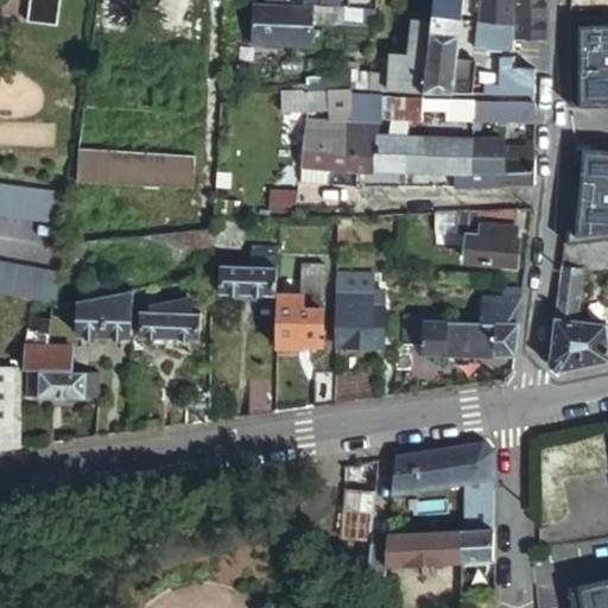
[(97,0),(95,25),(94,37),(128,40),(133,2),(132,0),(97,0)]
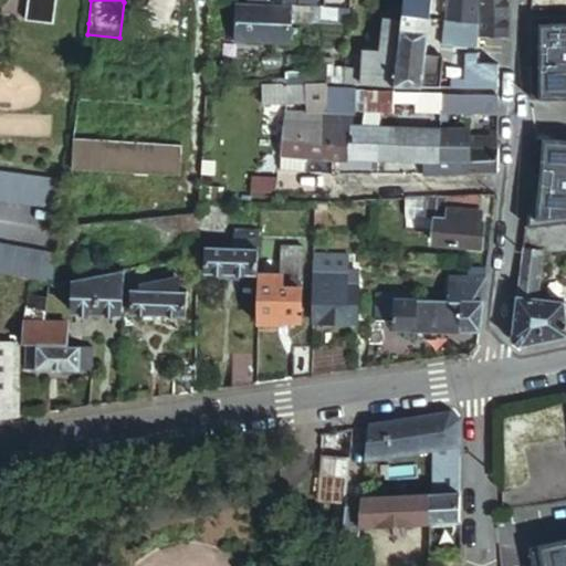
[(404,0),(402,17),(429,20),(431,0),(404,0)]
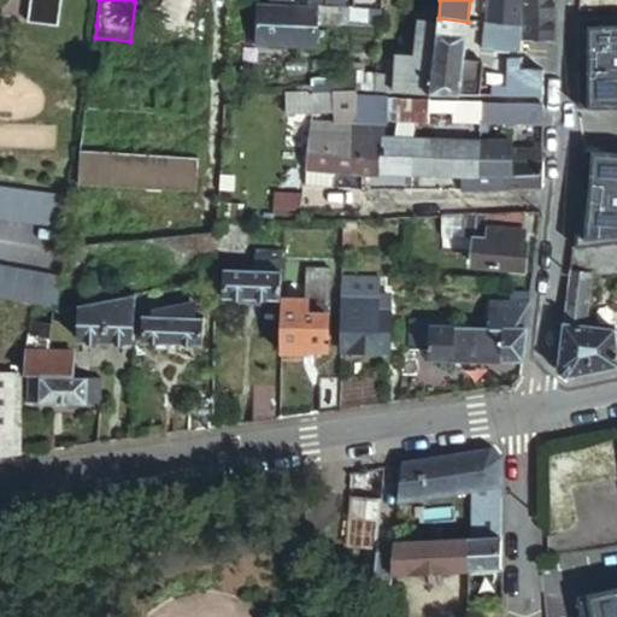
[(488,0),(487,25),(521,31),(521,43),(553,45),(553,37),(553,0),(488,0)]
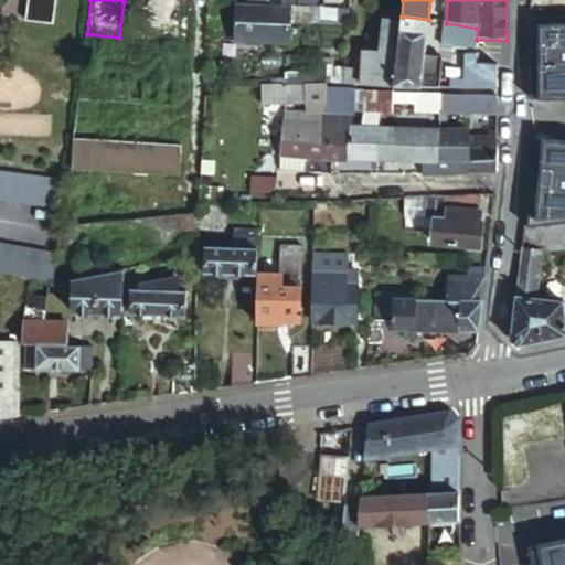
[(305,7),(299,7),(262,3),(234,2),(225,2),(223,41),(289,43),(291,21),(310,22),(311,7),(305,7)]
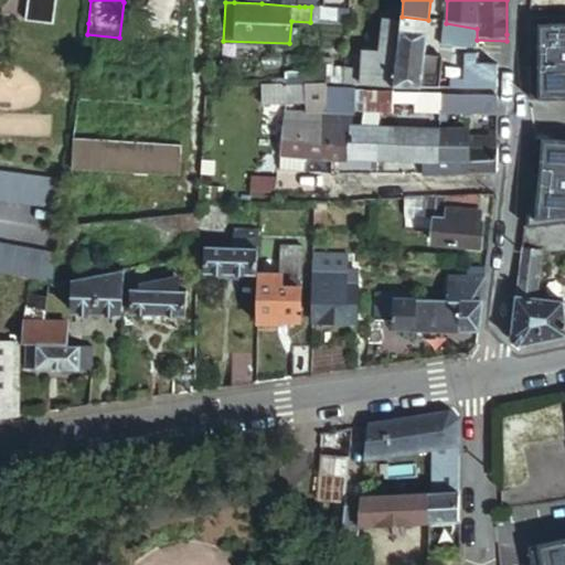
[(320,7),(318,7),(311,7),(310,22),(319,22),(320,7)]
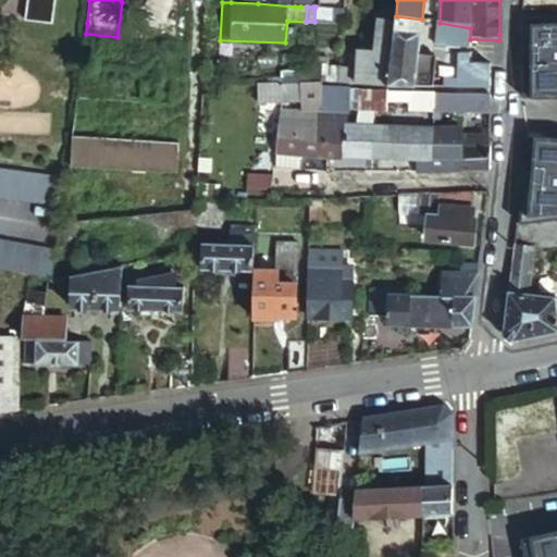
[(395,21),(387,85),(433,86),(436,58),(419,56),(422,20),(396,16),(395,21)]
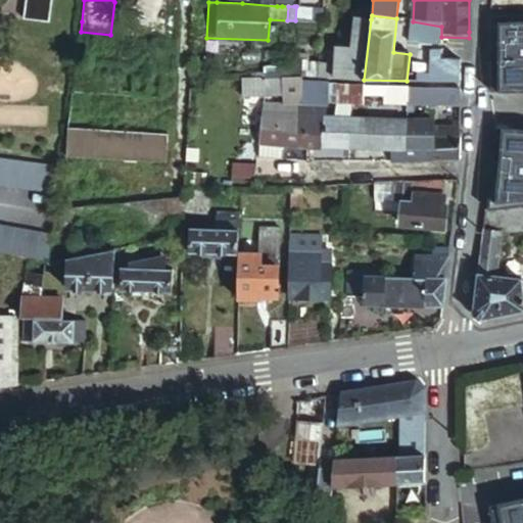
[(522,15),(491,17),(491,49),(522,48),(522,15)]
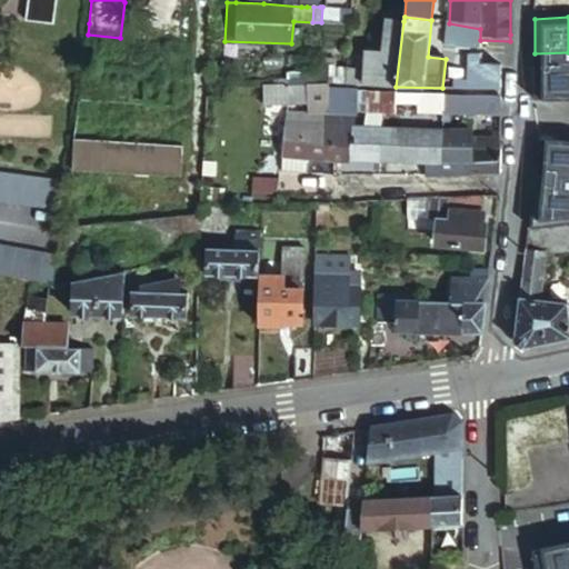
[(316,85),(330,83),(380,86),(396,87),(403,21),(387,20),(383,53),(366,51),(365,71),(348,70),(335,69),(335,66),(315,67),(316,85)]
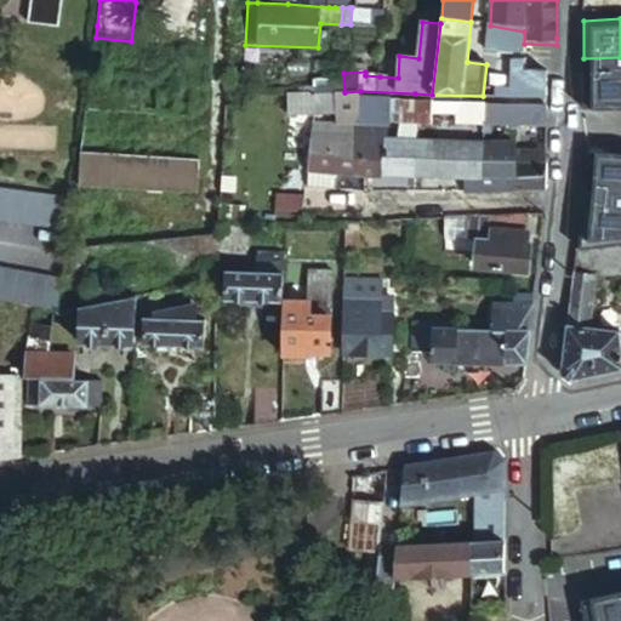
[(524,32),(490,26),(486,52),(499,52),(506,53),(523,55),(524,44),(524,32)]
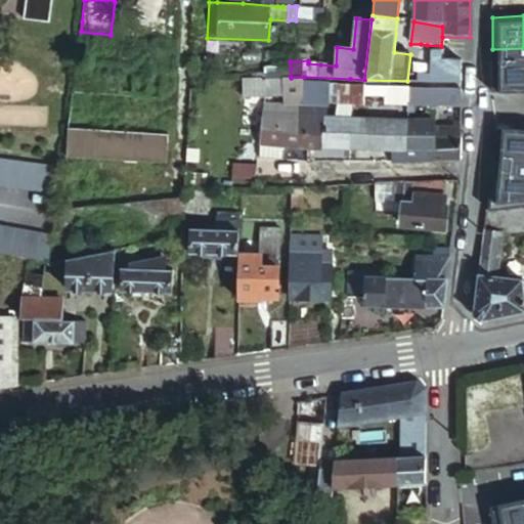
[(523,48),(492,49),(491,61),(523,61),(523,48)]
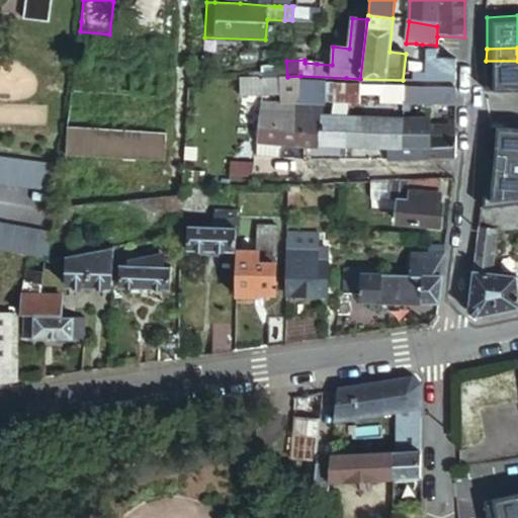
[(413,80),(456,81),(457,61),(439,61),(439,51),(425,51),(425,66),(424,66),(424,72),(413,72),(413,80)]
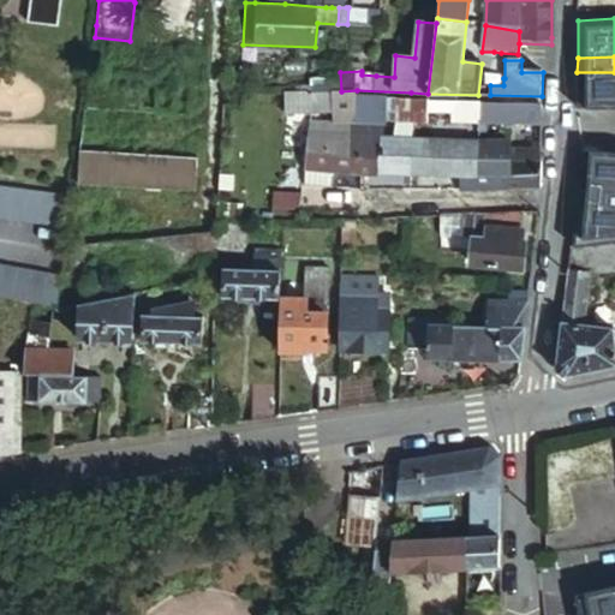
[(614,72),(577,72),(577,108),(614,108),(614,72)]
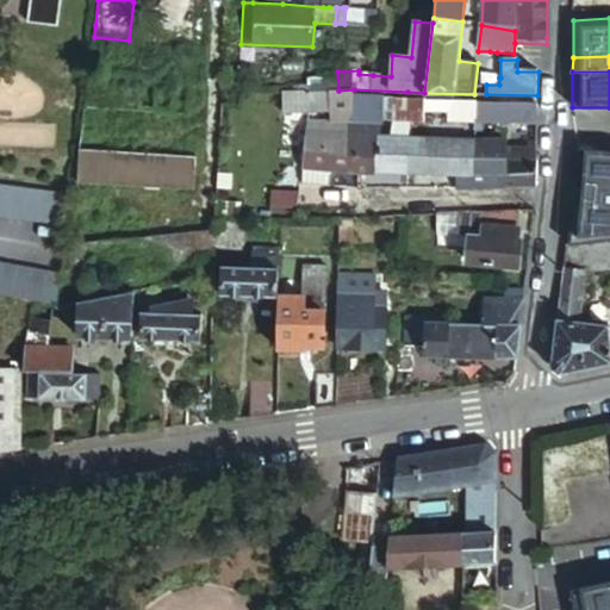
[(331,172),(358,173),(358,160),(356,151),(355,142),(354,123),(352,123),(353,97),(354,89),(338,91),(330,91),(284,91),(282,112),(330,112),(329,122),(307,122),(303,169),(331,172)]
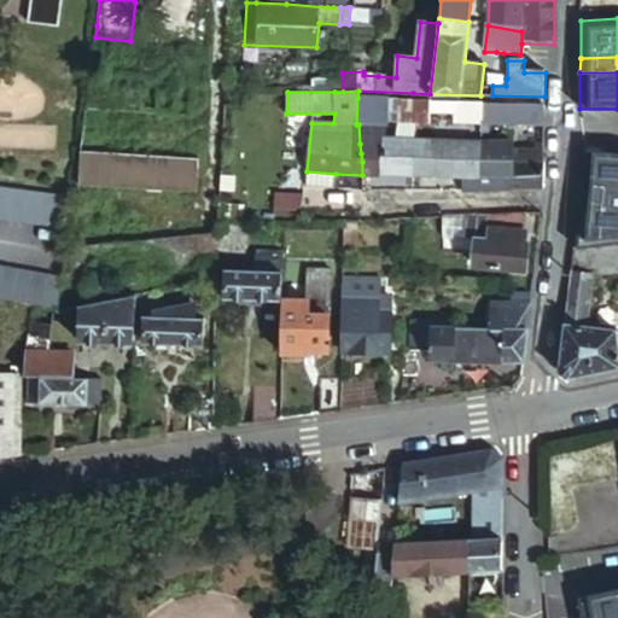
[(388,99),(357,98),(356,124),(359,124),(386,126),(386,121),(388,99)]
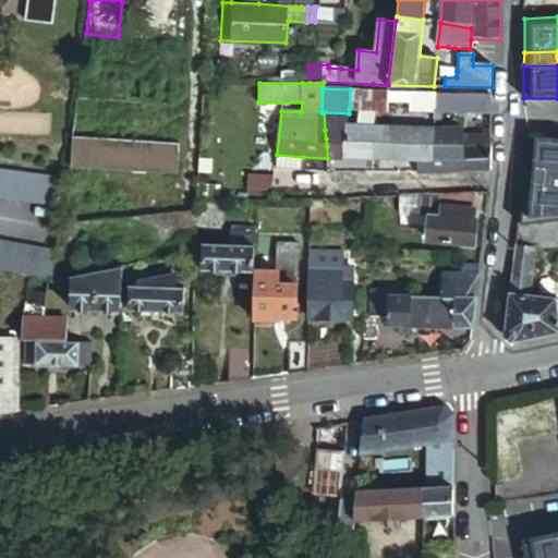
[(387,92),(350,89),(349,109),(373,110),(386,110),(387,92)]
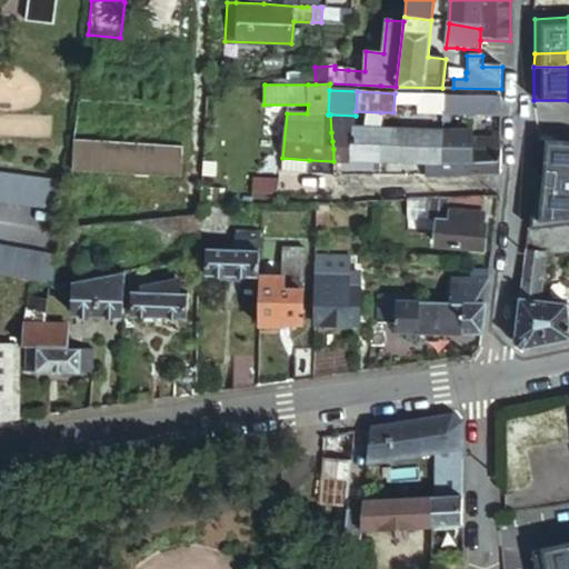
[(417,113),(418,93),(395,93),(393,112),(417,113)]
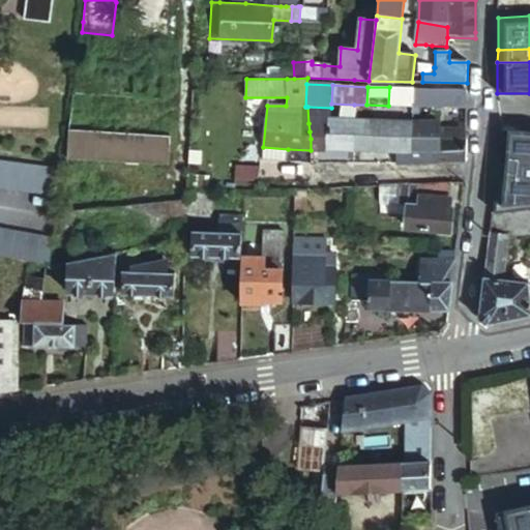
[(412,106),(413,88),(389,87),(388,106),(412,107),(412,106)]
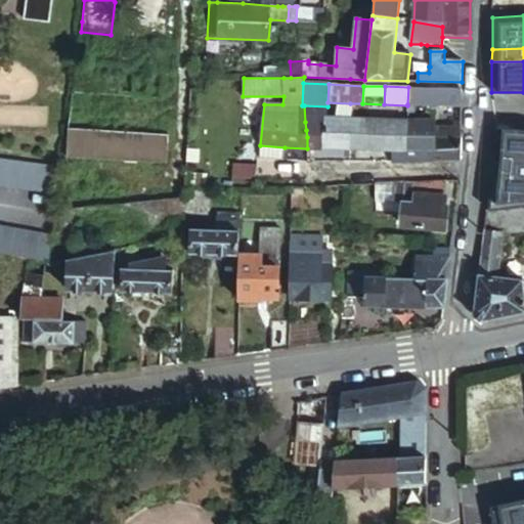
[(462,104),(462,90),(408,87),(407,104),(462,106),(462,104)]
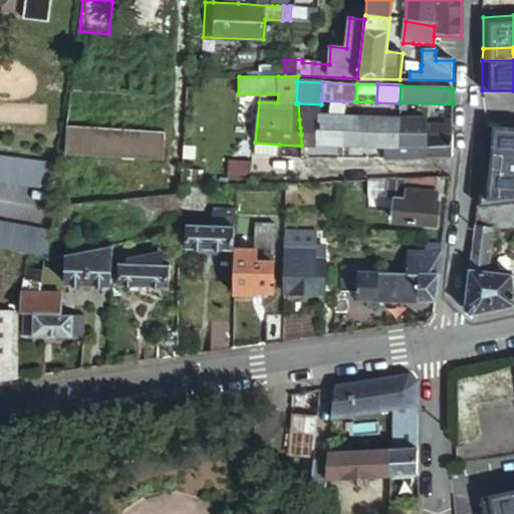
[(301,146),(319,148),(319,145),(320,115),(321,104),(298,103),(299,119),(300,127),(301,135),(301,146)]
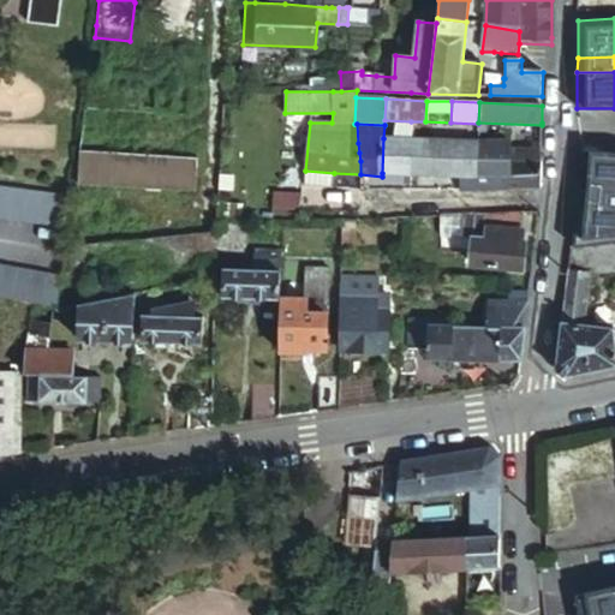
[(383,138),(382,173),(410,174),(412,139),(383,138)]
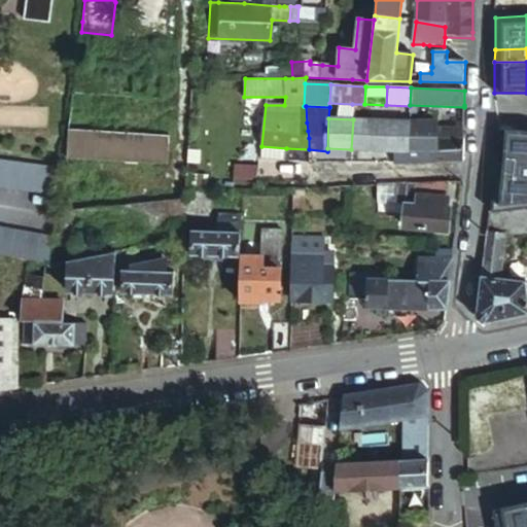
[(353,119),(351,149),(384,151),(385,132),(386,120),(353,119)]
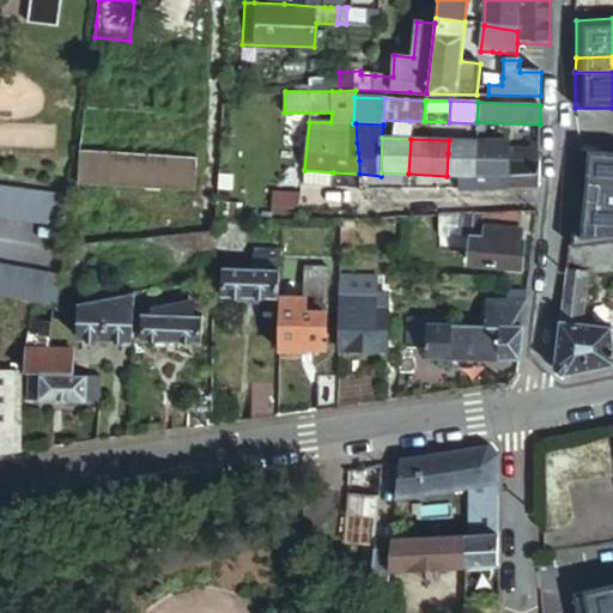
[(448,153),(447,176),(459,176),(474,177),(475,164),(475,152),(477,141),(449,140),(448,153)]
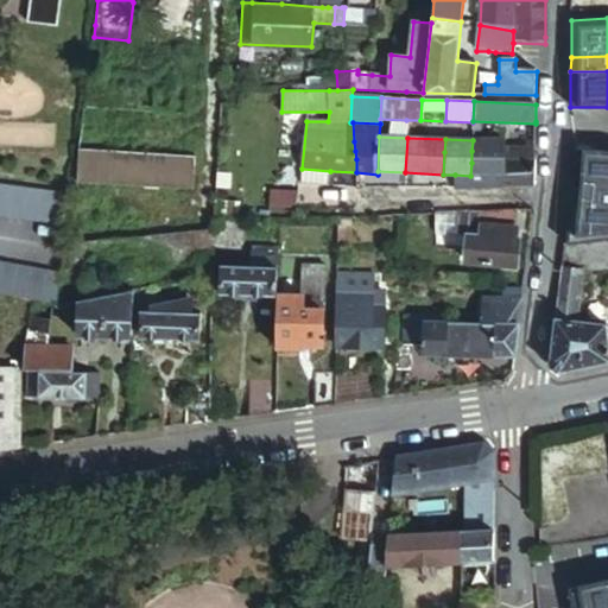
[(455,189),(533,185),(534,141),(524,141),(524,149),(496,149),(496,141),(473,140),(472,151),(472,163),(470,176),(455,175),(455,189)]
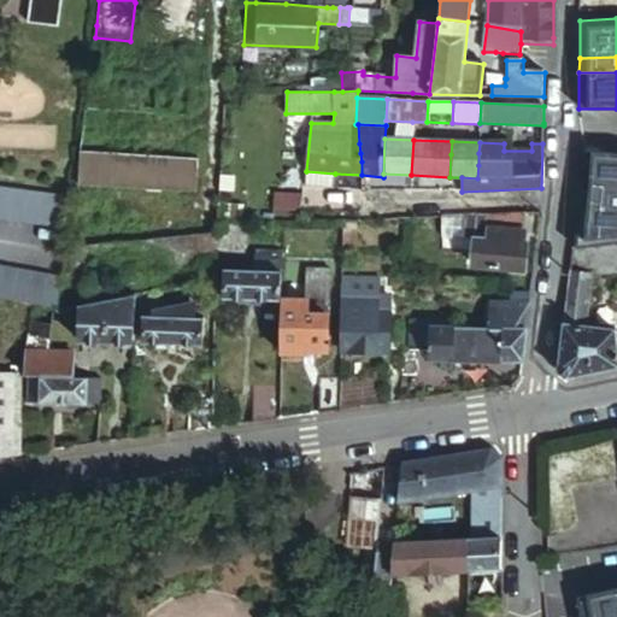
[(193,194),(198,159),(80,152),(75,186),(193,194)]
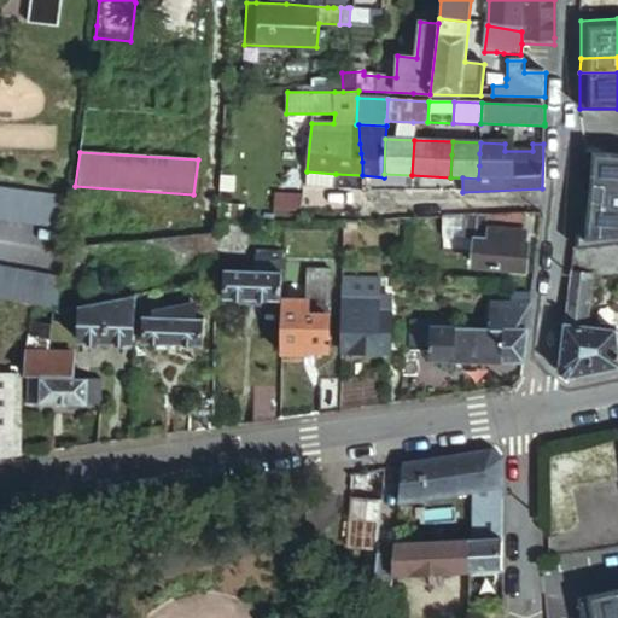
[(617,156),(582,153),(579,187),(617,190),(617,156)]
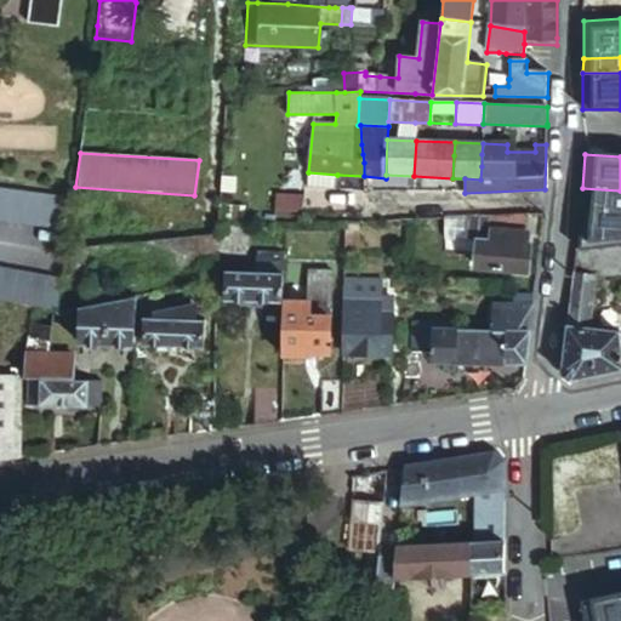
[(336,191),(337,175),(308,172),(307,189),(336,191)]
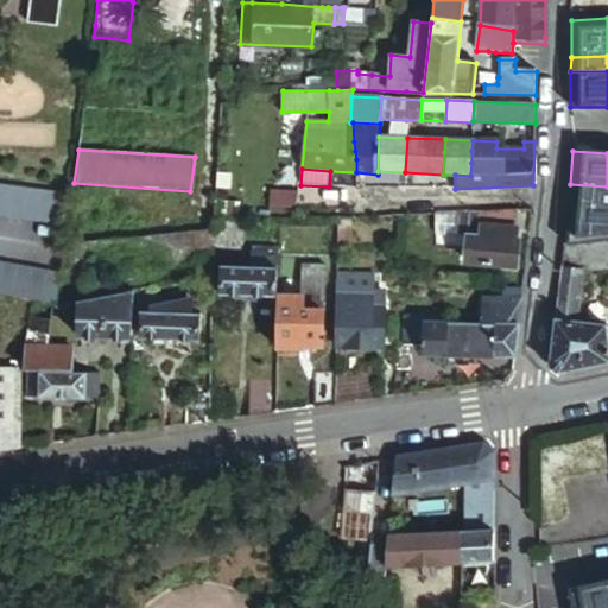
[(607,187),(570,184),(569,200),(607,202),(607,187)]
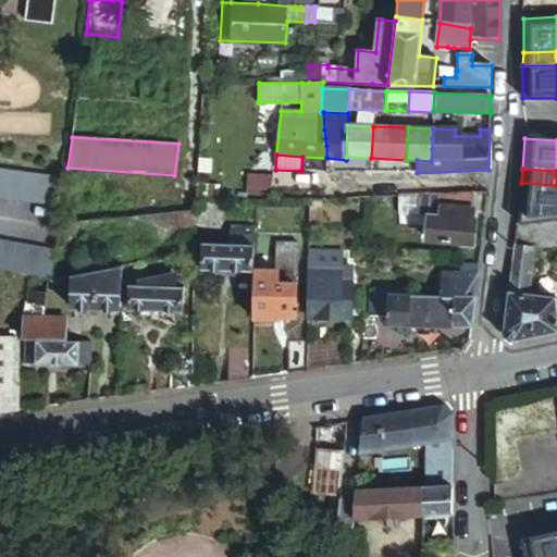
[(0,197),(62,207),(66,180),(0,170),(0,197)]
